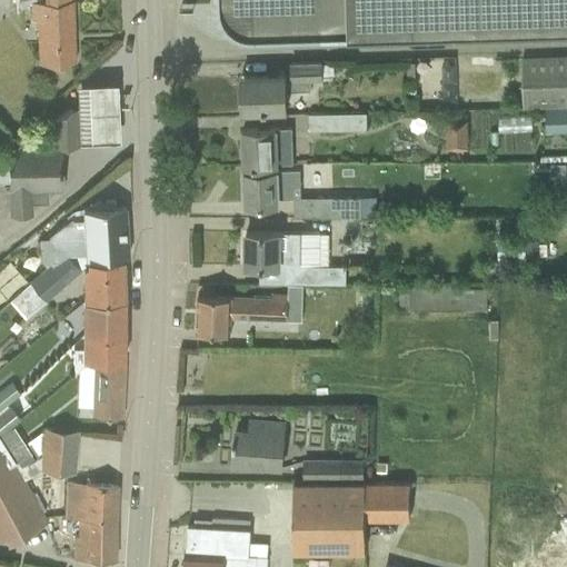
[(31,5),(72,2),(71,0),(16,0),(17,15),(31,5)]
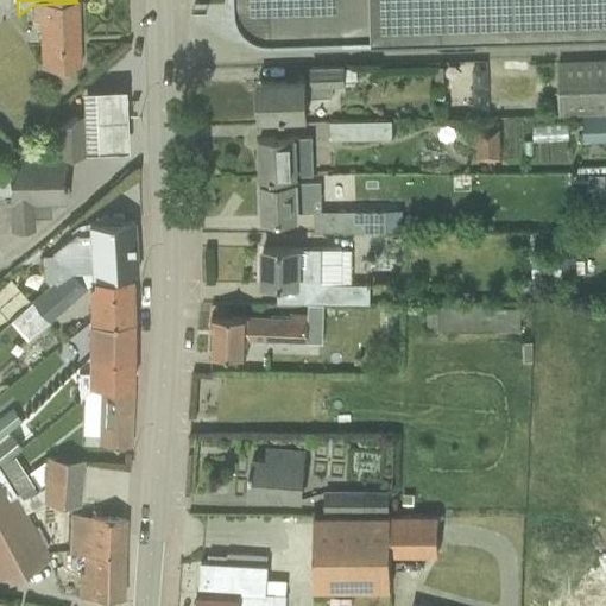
[(605,0),(233,0),(234,10),(235,18),(239,25),(244,32),(248,38),(256,42),(264,44),(272,45),(374,42),(436,40),(443,46),(478,45),(478,39),(605,35),(605,0)]
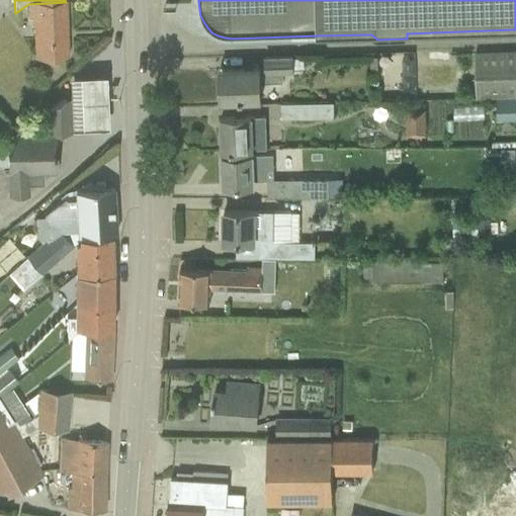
[(66,2),(28,4),(29,20),(34,20),(35,59),(70,58),(68,2),(66,2)]
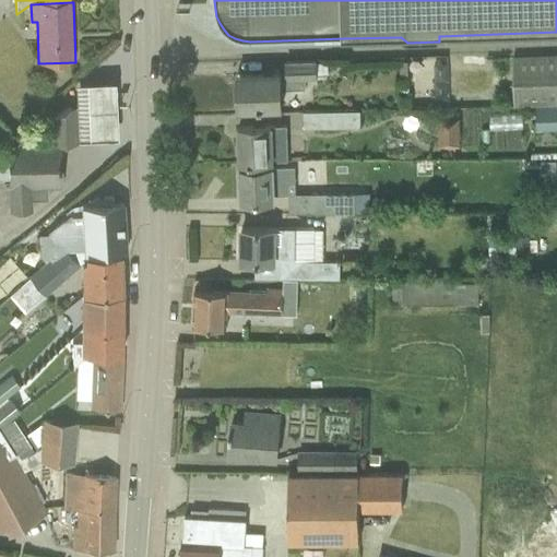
[(514,109),(537,109),(556,108),(556,56),(513,58),(514,109)]
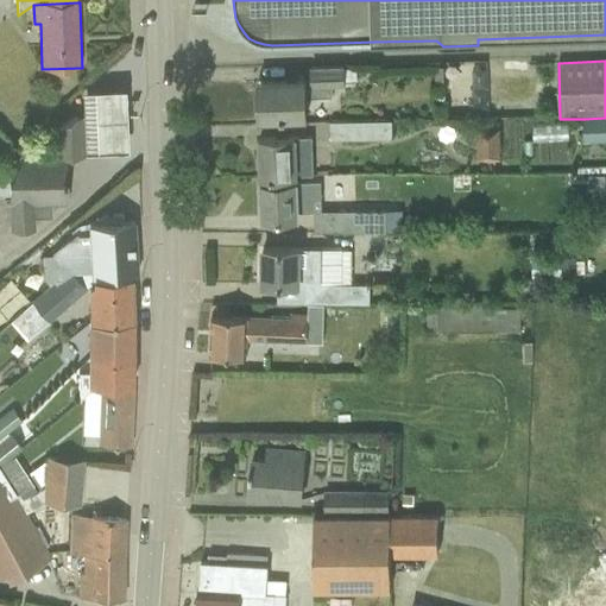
[(265,121),(289,120),(307,120),(305,99),(334,99),(334,88),(346,87),(346,83),(359,82),(358,67),(313,69),(314,83),(307,84),(307,82),(264,83),(265,121)]
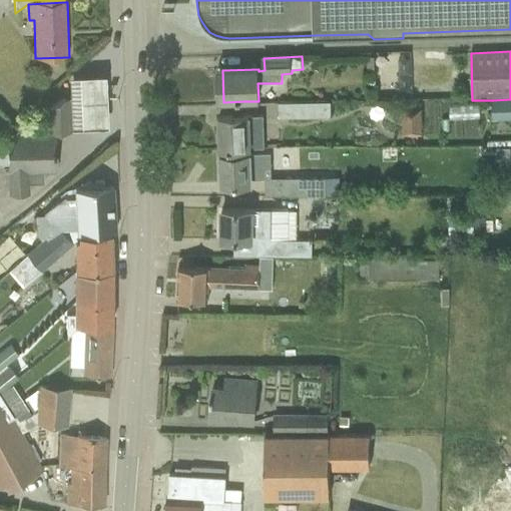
[(69,100),(70,130),(108,127),(107,75),(68,77),(69,100)]
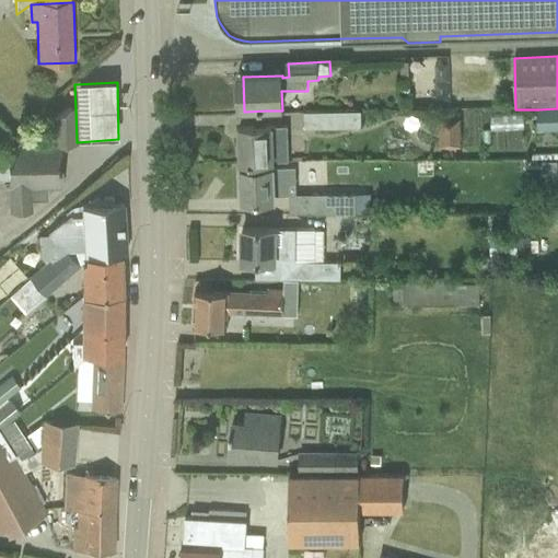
[(557,108),(538,109),(539,132),(557,131),(557,108)]
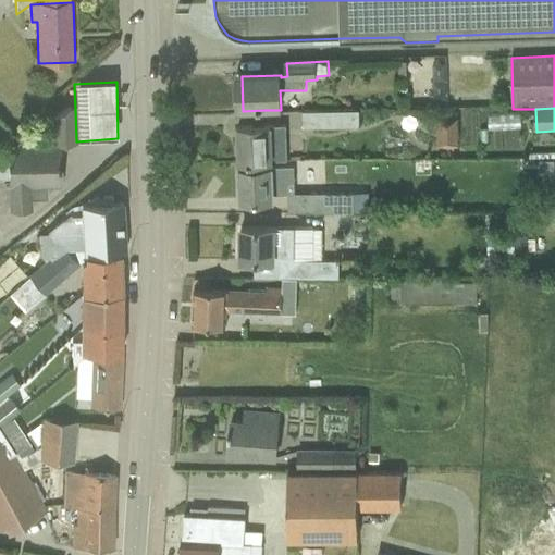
[(8,155),(10,213),(33,213),(32,201),(48,201),(48,187),(61,187),(59,144),(76,143),(76,142),(75,109),(69,109),(8,155)]
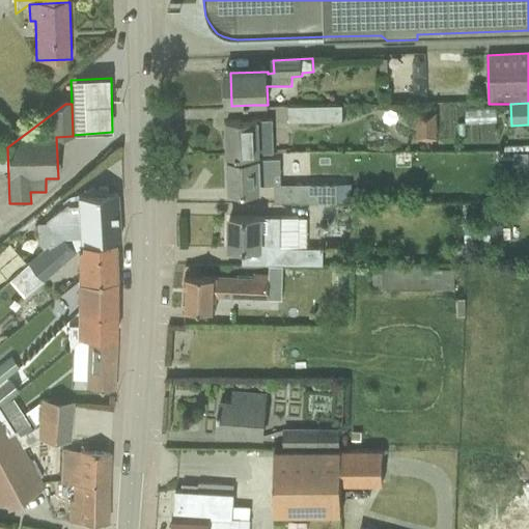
[(343,107),(319,107),(288,108),(289,123),(343,122),(343,107)]
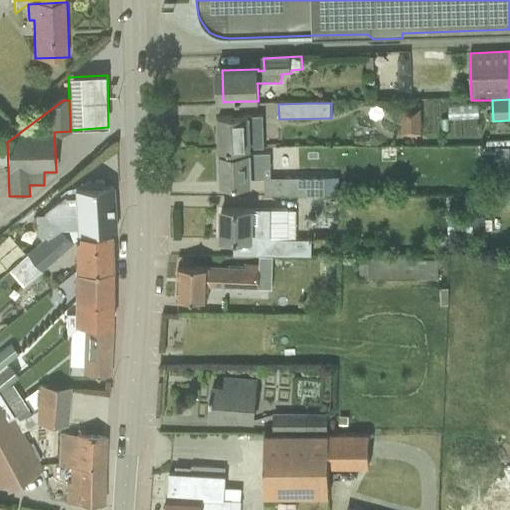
[(423,138),(422,107),(400,108),(401,139),(423,138)]
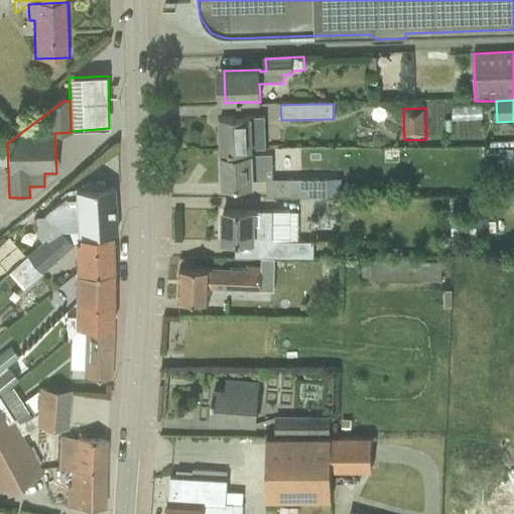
[(236,152),(236,150),(266,149),(265,117),(242,118),(222,119),(223,151),(231,150),(231,152),(236,152)]
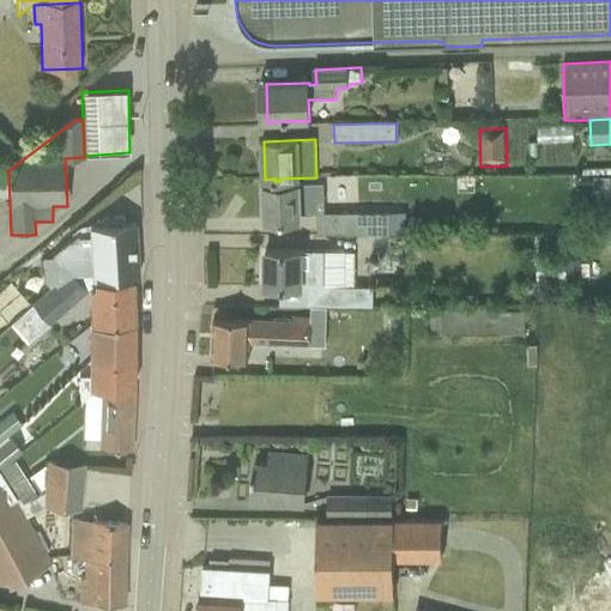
[(325,185),(289,186),(265,186),(266,222),(290,222),(301,221),(301,216),(318,215),(318,203),(326,203),(325,185)]
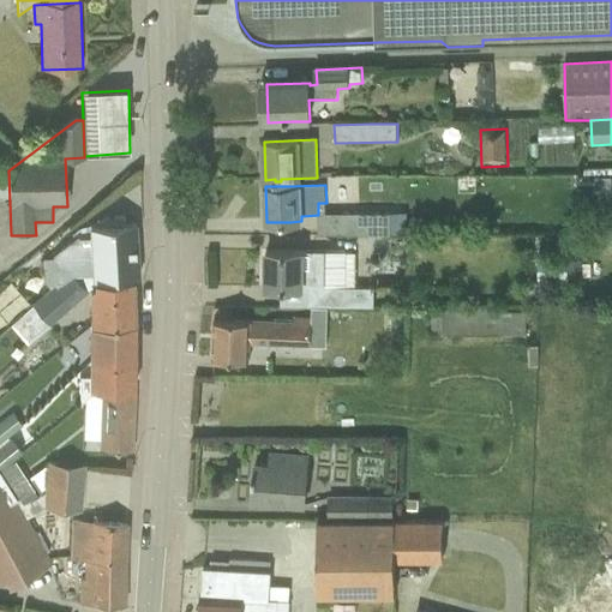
[(408,214),(342,214),(319,215),(319,235),(391,235),(391,234),(408,234),(408,214)]
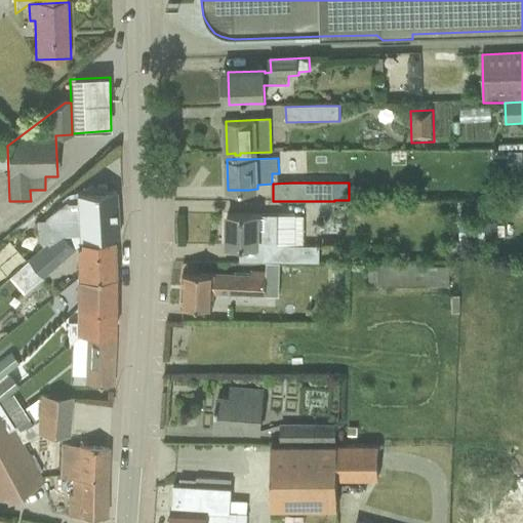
[(80,242),(114,240),(119,240),(117,193),(108,193),(108,188),(83,190),(84,195),(67,196),(44,222),(38,222),(38,234),(27,234),(28,251),(40,251),(41,259),(32,268),(44,279),(75,250),(65,238),(77,234),(80,242)]
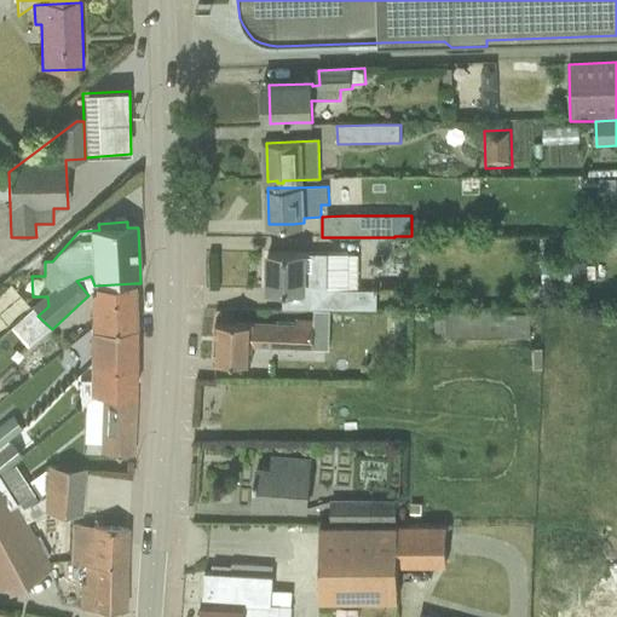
[(350,290),(351,255),(327,255),(294,254),(270,254),(269,292),(312,292),(312,310),(336,311),(378,311),(378,309),(378,292),(350,290)]
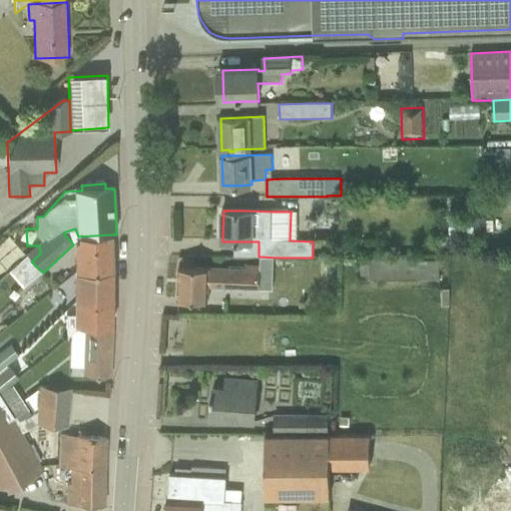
[(463,213),(436,210),(433,233),(460,236),(463,213)]
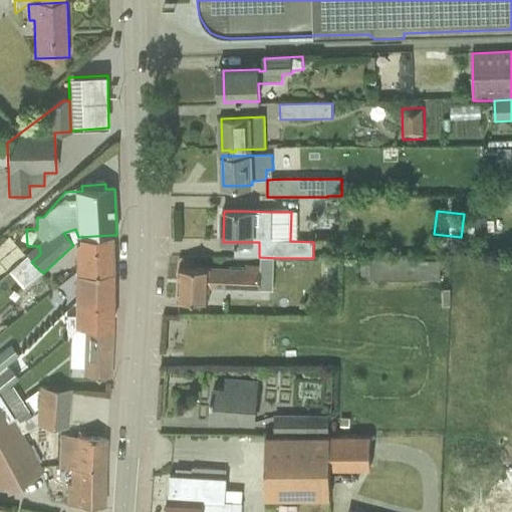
[(488,219),(475,219),(476,233),(488,233),(488,219)]
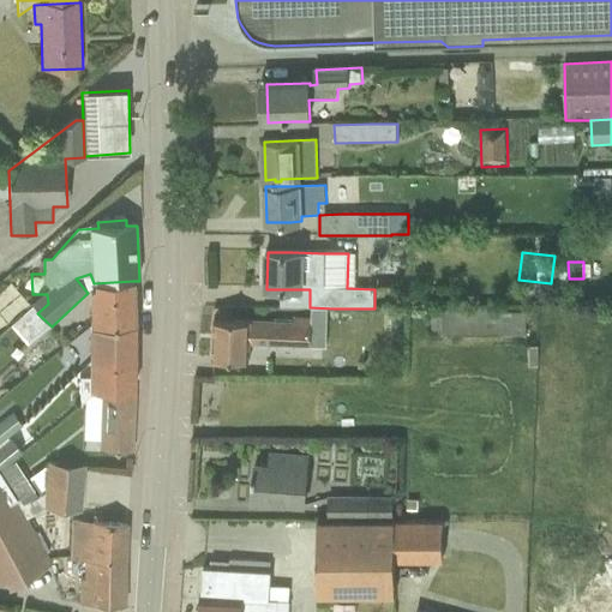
[(91,328),(136,324),(133,281),(94,283),(94,287),(89,291),(91,328)]
